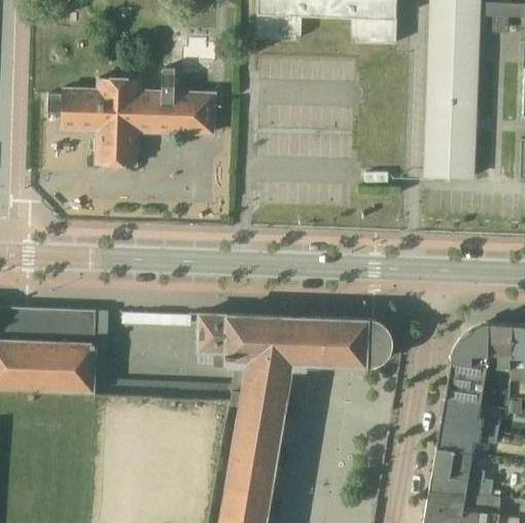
[(355,42),(394,43),(395,0),(257,0),(256,39),(295,40),(295,36),(301,36),(302,15),(351,18),(350,38),(355,38),(355,42)]
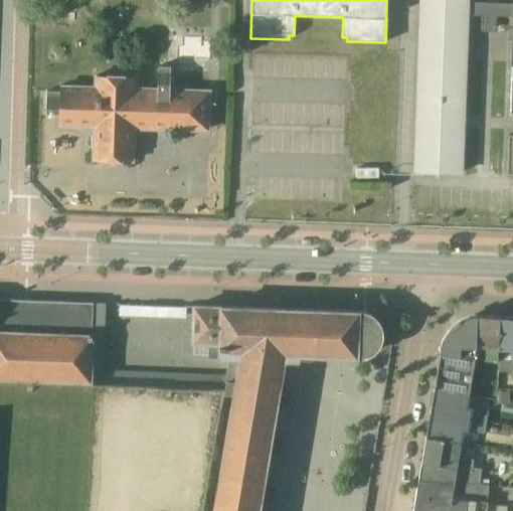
[(420,0),(414,172),(462,174),(468,17),(469,3),(469,0),(420,0)]
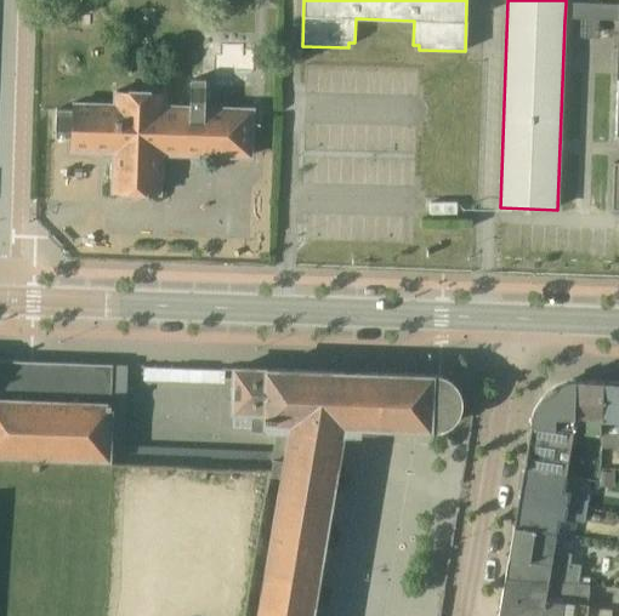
[(618,5),(566,4),(564,21),(581,21),(581,39),(600,39),(601,21),(618,22),(618,5)]
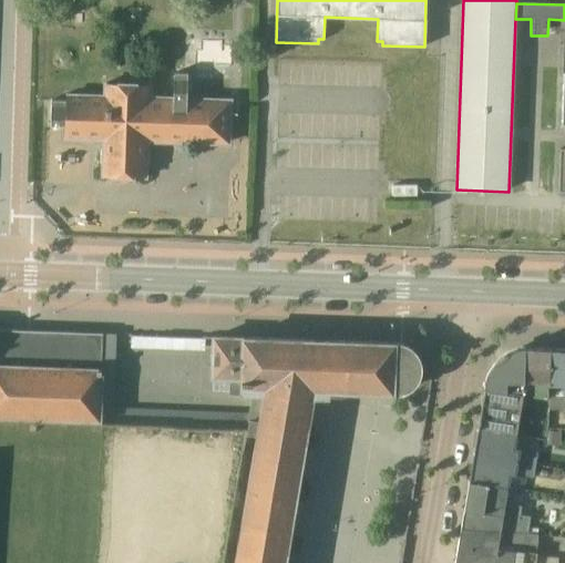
[(136,178),(146,178),(146,166),(150,166),(151,152),(147,152),(147,142),(158,142),(158,145),(175,145),(175,143),(199,143),(198,146),(216,147),(216,144),(229,144),(230,100),(188,98),(188,74),(175,74),(175,96),(152,96),(153,84),(105,82),(104,98),(68,96),(68,98),(67,98),(67,102),(52,101),(51,126),(65,126),(65,140),(78,140),(78,143),(94,143),(94,140),(105,141),(104,150),(101,150),(101,164),(104,164),(104,177),(114,177),(113,184),(115,184),(115,182),(135,183),(135,185),(136,185),(136,178)]
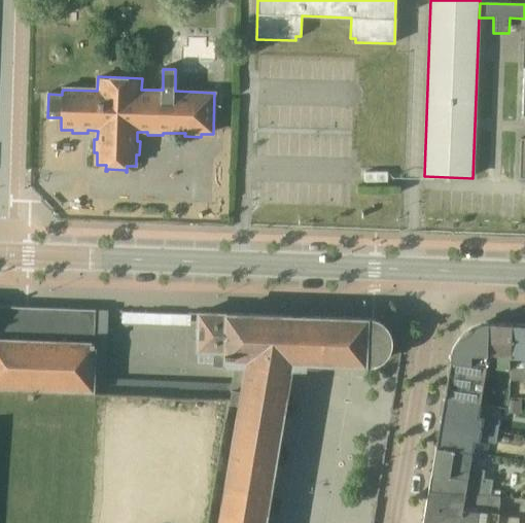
[(108,311),(0,308),(0,389),(106,394),(106,379),(108,311)]
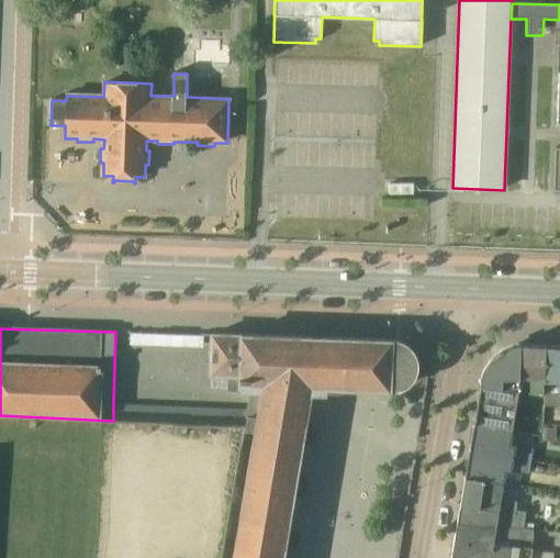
[(211,390),(237,391),(238,336),(213,335),(211,390)]
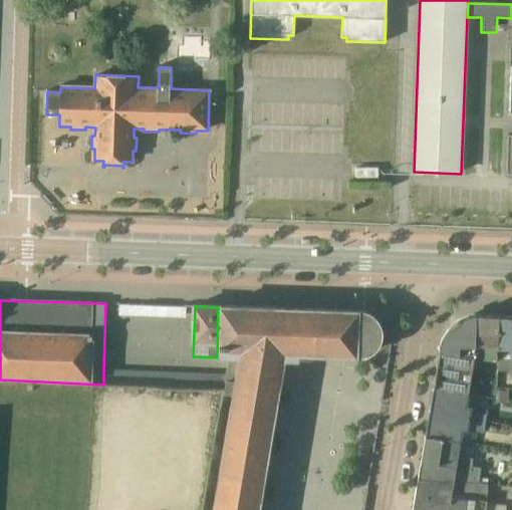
[(261,509),(286,360),(299,360),(299,358),(311,359),(313,358),(313,356),(314,353),(358,355),(365,354),(372,351),(376,346),(379,340),(379,338),(380,333),(379,326),(376,320),(370,316),(364,313),(357,312),(355,311),(218,307),(217,357),(230,358),(226,377),(103,369),(103,385),(225,389),(225,394),(232,395),(213,509),(261,509)]
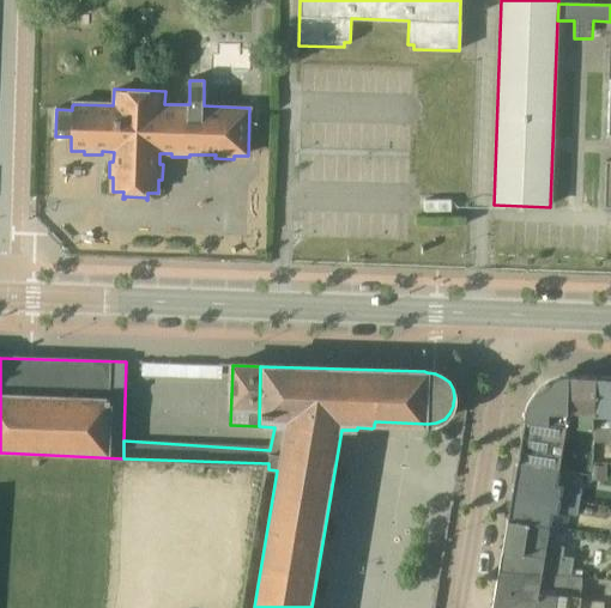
[(566,427),(568,377),(563,377),(549,383),(536,395),(527,407),(524,420),(566,427)]
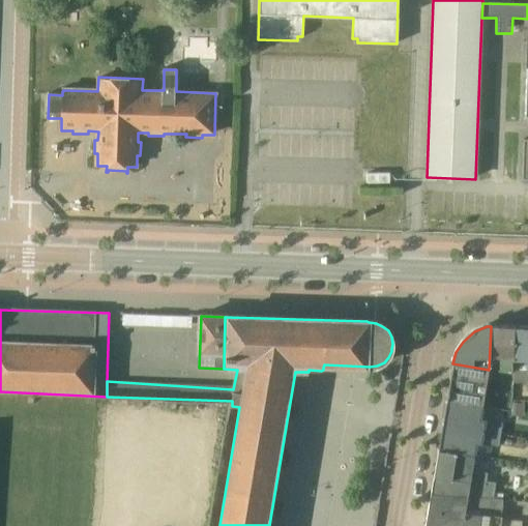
[(515,374),(516,326),(491,326),(489,370),(515,374)]
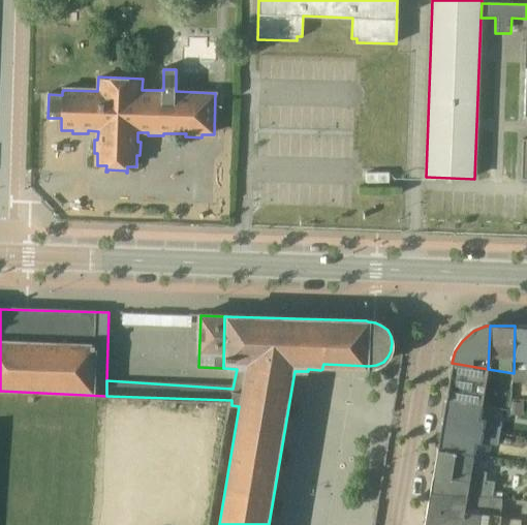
[(526,327),(515,326),(514,373),(514,382),(526,383),(526,327)]
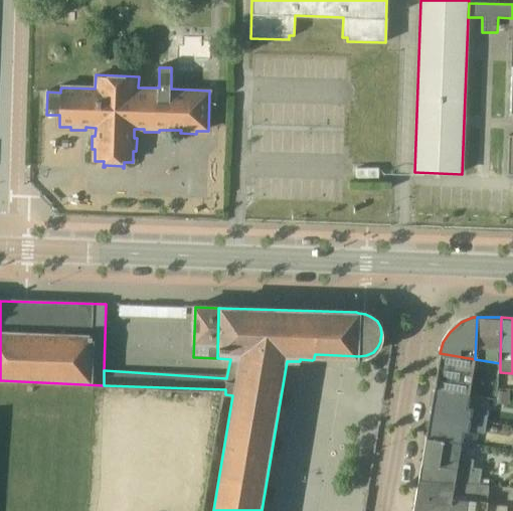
[(475,359),(440,353),(435,389),(470,395),(475,359)]
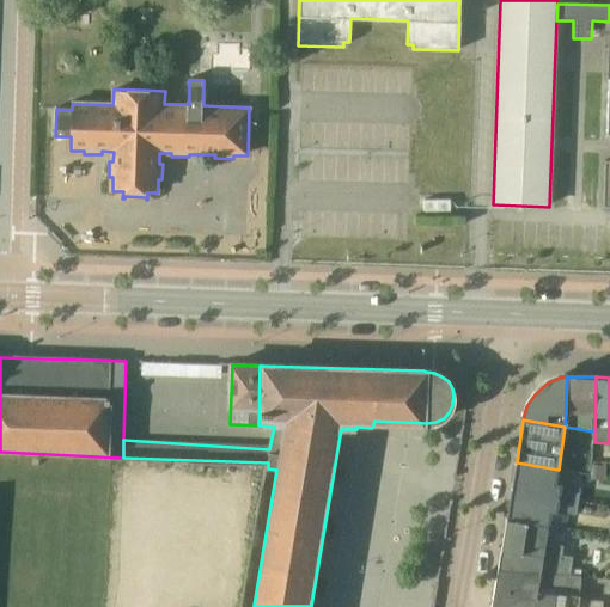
[(559,470),(517,463),(511,491),(579,502),(580,489),(556,484),(559,470)]
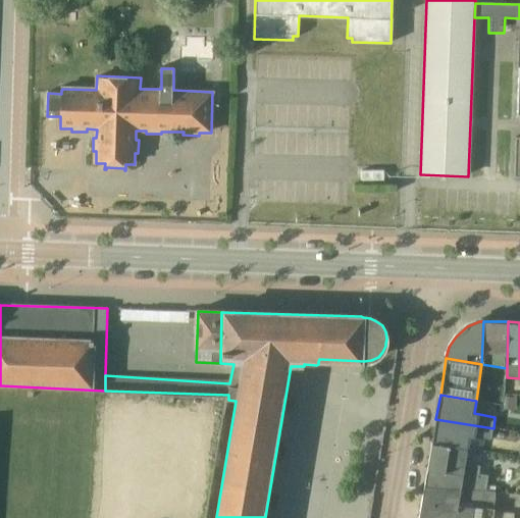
[(491,441),(494,428),(435,419),(432,444),(467,449),(469,449),(471,436),(491,441)]
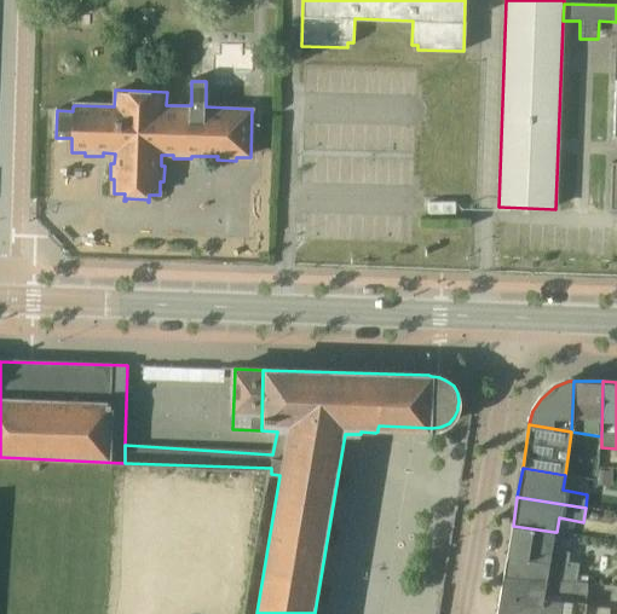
[(507,557),(580,568),(581,563),(569,561),(570,552),(552,549),(554,532),(513,526),(507,557)]
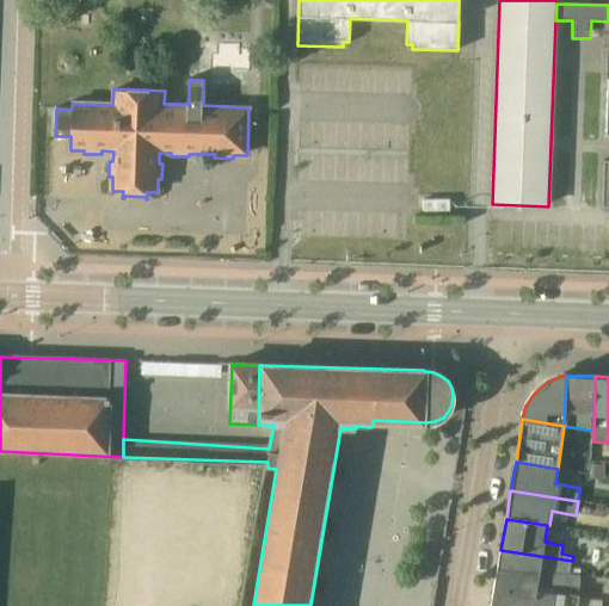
[(603,605),(603,601),(578,599),(580,576),(570,575),(572,561),(500,550),(491,605),(603,605)]
